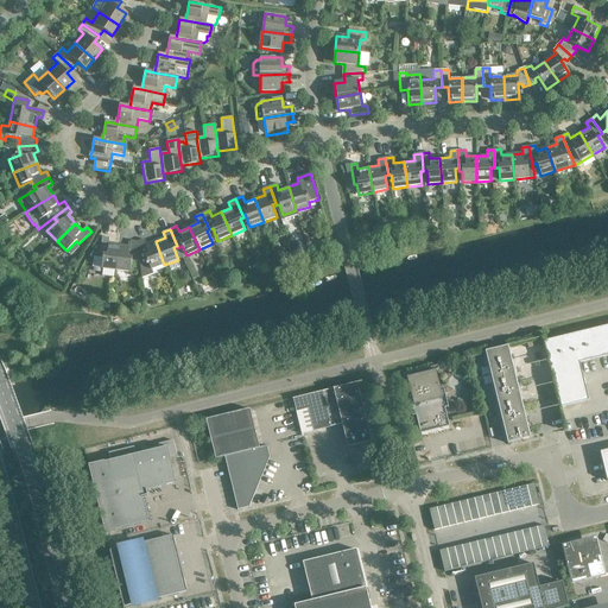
[(101,268),(115,271),(119,246),(108,245),(109,239),(102,238),(100,254),(103,255),(101,268)]
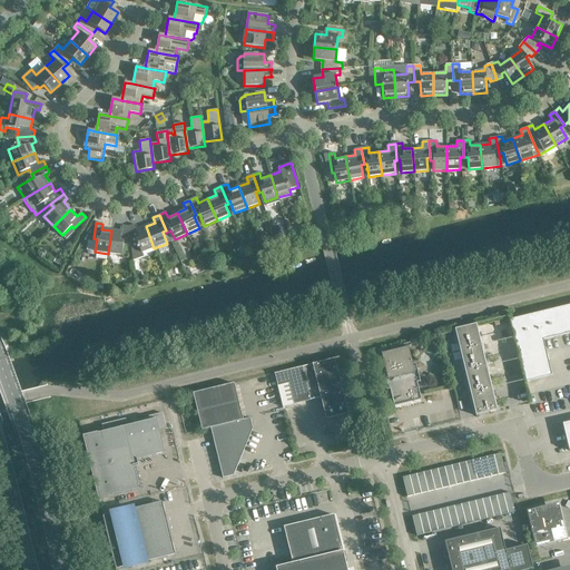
[(128,227),(130,244),(133,261),(143,257),(141,253),(154,248),(146,226),(136,229),(135,225),(128,227)]
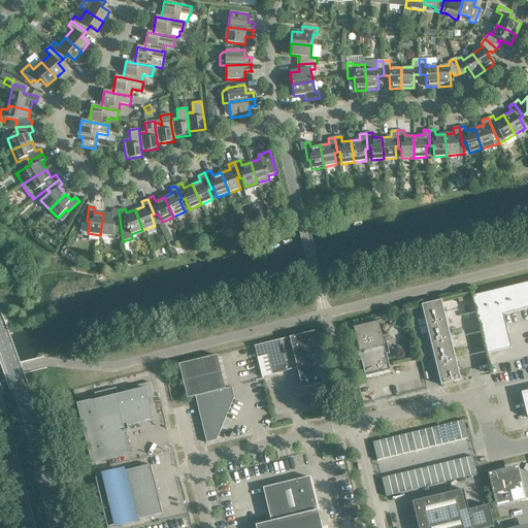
[(112,215),(103,213),(100,235),(113,236),(114,225),(121,226),(119,210),(113,209),(112,215)]
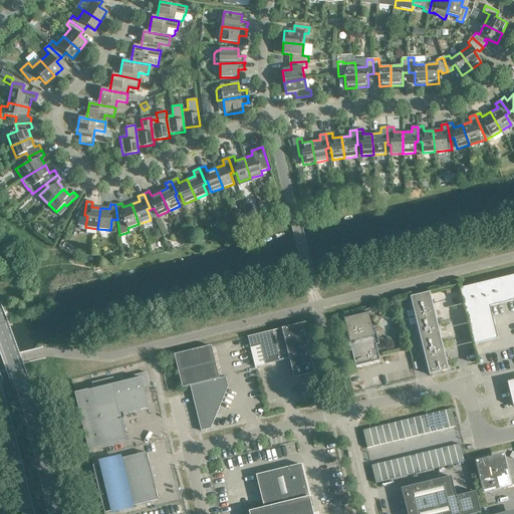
[(252,208),(246,210),(249,218),(255,216),(252,208)]
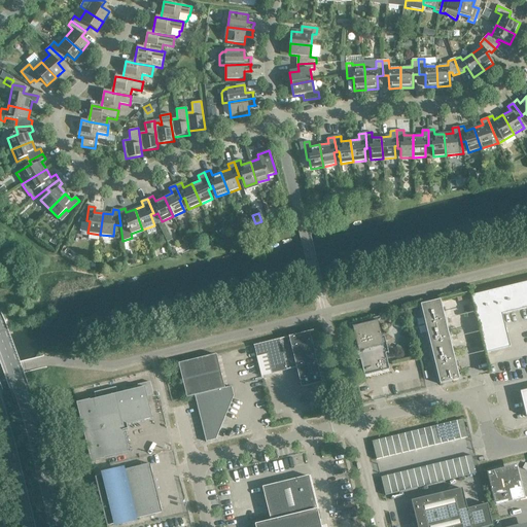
[(81,223),(80,234),(88,235),(89,224),(81,223)]
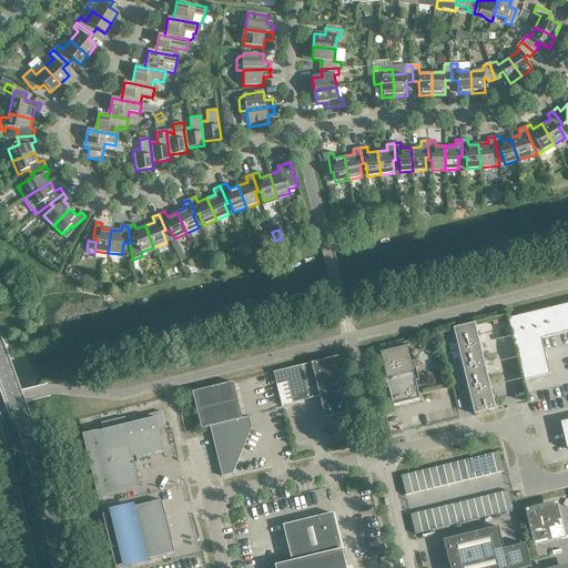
[(567,450),(567,306),(508,321),(524,383),(550,376),(541,341),(567,334),(567,422),(560,425),(567,450)]
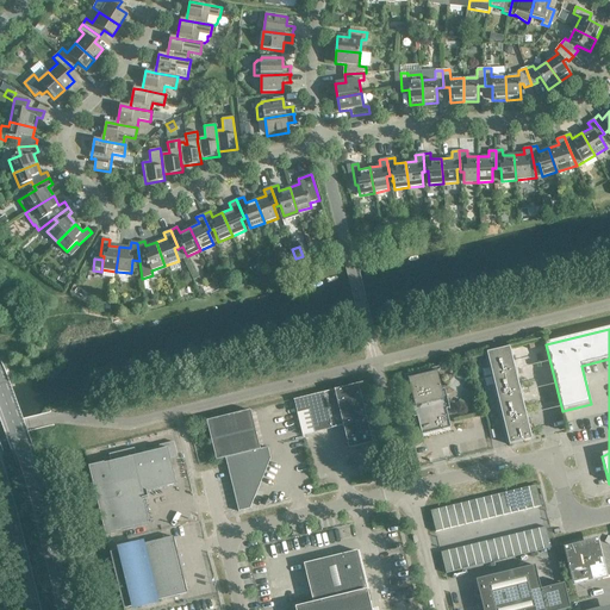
[(514,374),(508,350),(485,355),(490,379),(514,374)]
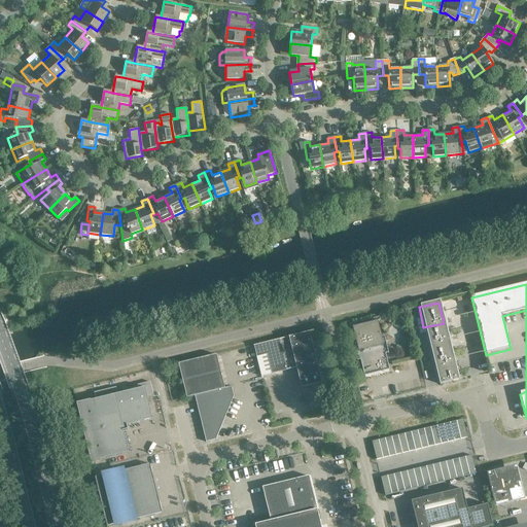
[(377,320),(352,326),(356,343),(353,344),(355,352),(386,345),(384,336),(381,337),(377,320)]
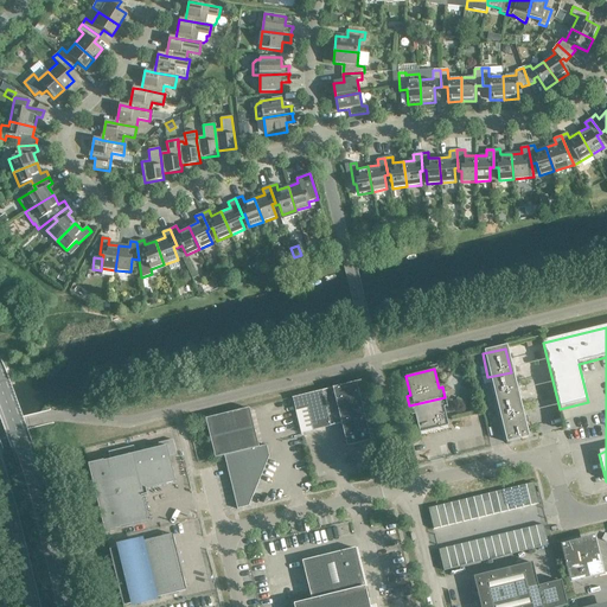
[(517,394),(511,372),(487,377),(493,400),(517,394)]
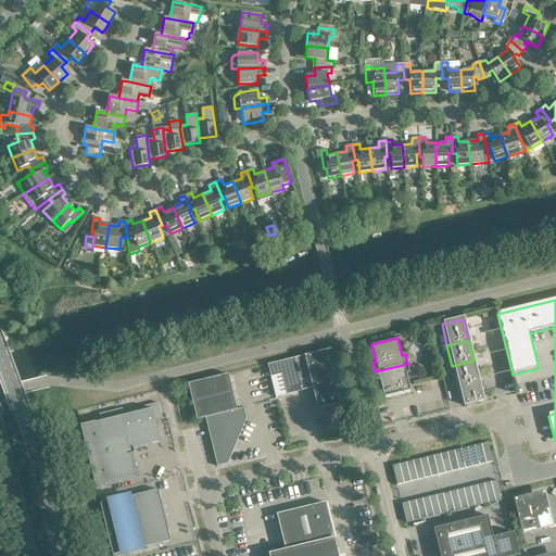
[(369,346),(363,348),(365,357),(371,356),(369,346)]
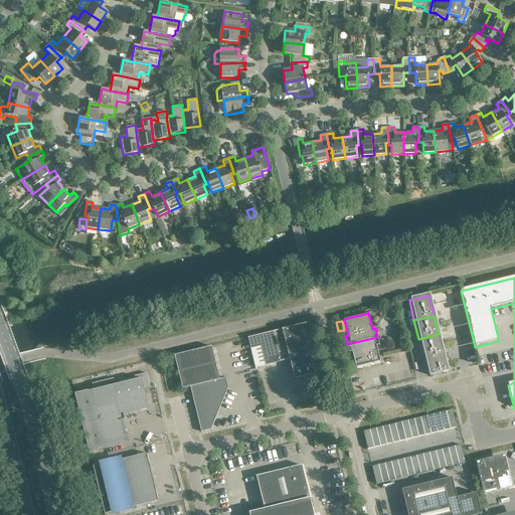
[(306,324),(247,338),(248,338),(250,349),(255,368),(266,365),(290,359),(310,355),(303,325),(307,324),(306,324)]
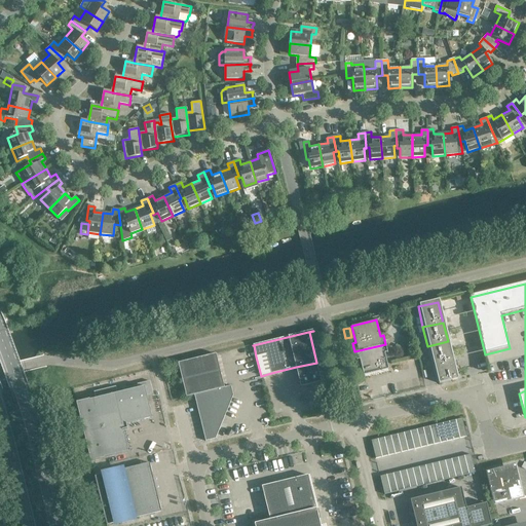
[(452,362),(448,341),(427,346),(431,366),(452,362)]
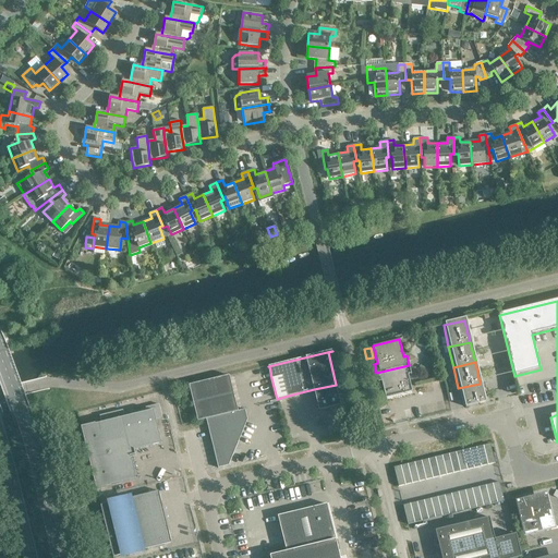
[(409,365),(376,373),(378,383),(381,381),(386,399),(412,392),(408,375),(411,374),(409,365)]
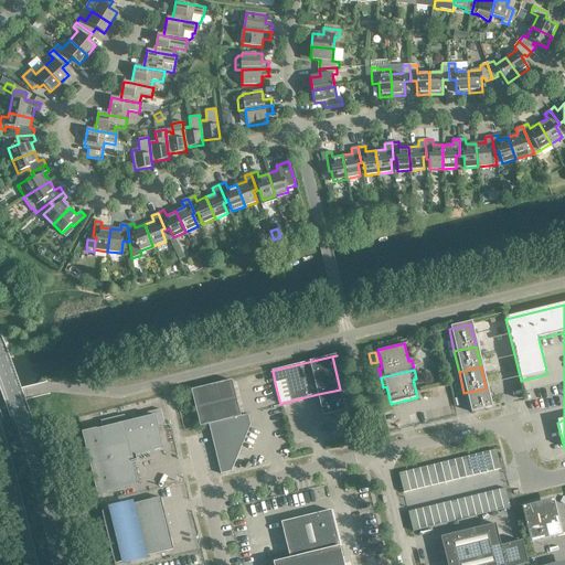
[(241,419),(232,383),(191,393),(200,429),(209,427),(221,477),(231,475),(249,428),(247,417),(241,419)]
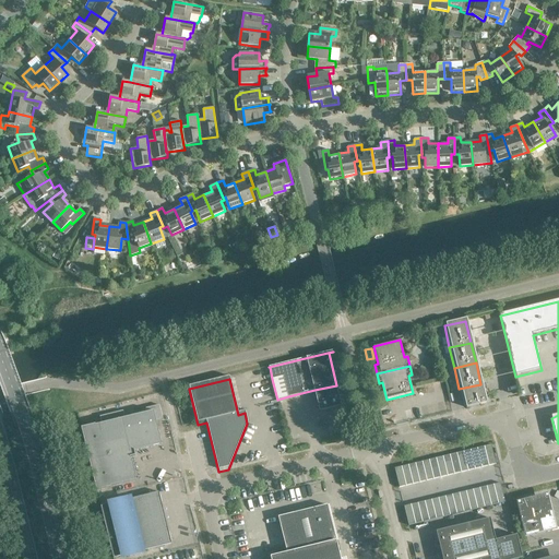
[(487,404),(480,384),(459,389),(466,409),(487,404)]
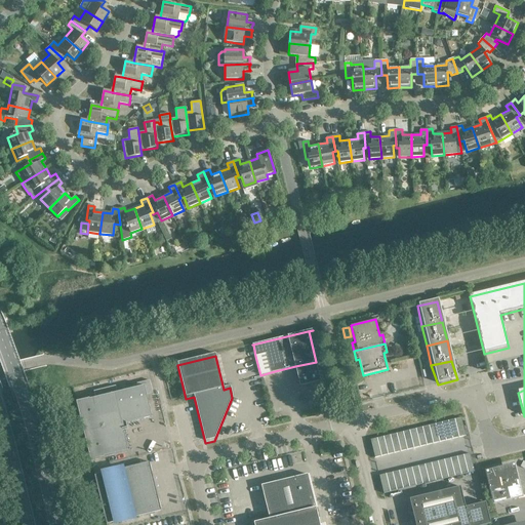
[(321,381),(316,362),(295,366),(300,387),(321,381)]
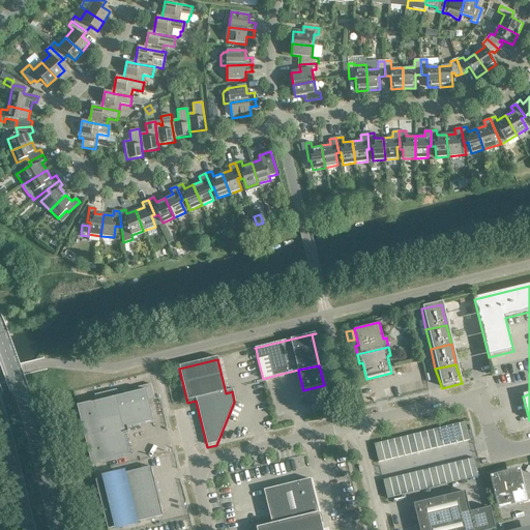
[(96,402),(78,406),(92,464),(129,455),(123,432),(125,429),(153,421),(148,399),(153,396),(150,384),(138,387),(139,391),(114,398),(113,390),(94,394),(96,402)]
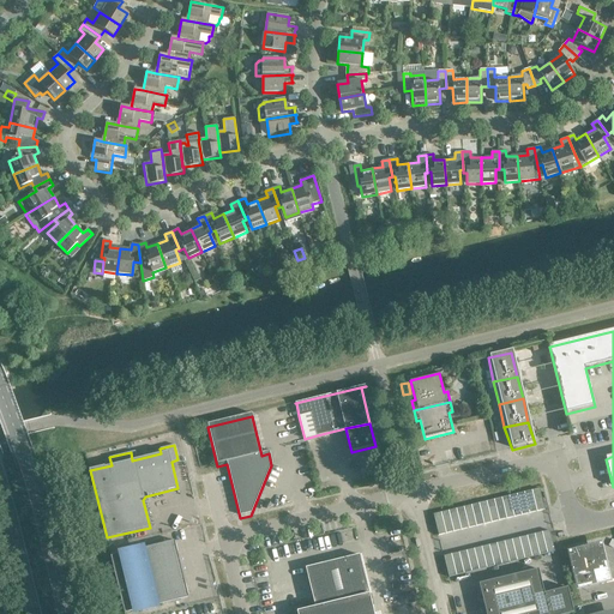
[(534,497),(531,491),(524,493),(529,513),(537,512),(534,497)]
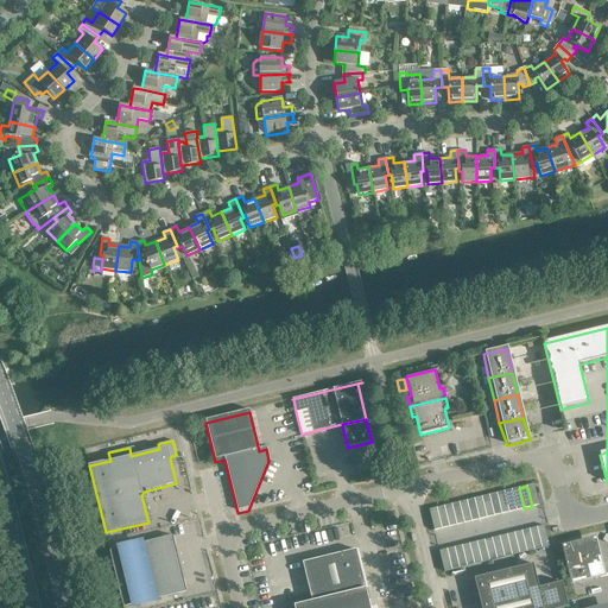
[(517,511),(524,508),(519,488),(512,489),(517,511)]
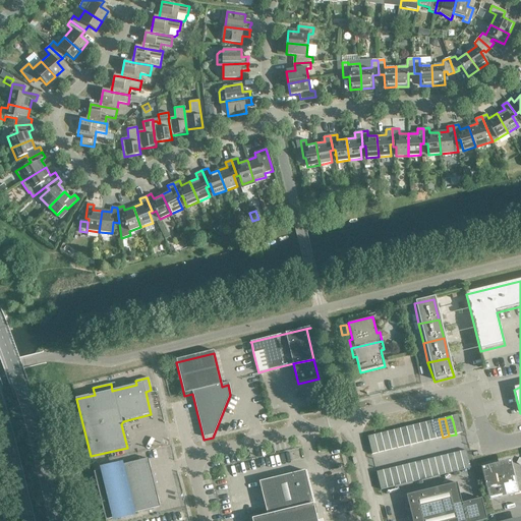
[(439,419),(431,421),(437,439),(443,438),(439,419)]
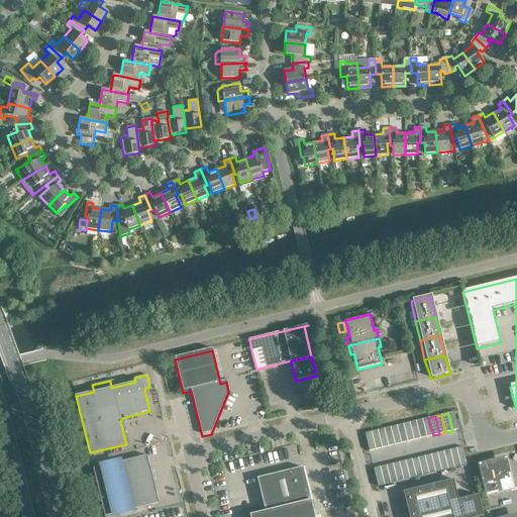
[(451,418),(449,418),(452,431),(458,429),(455,417),(451,418)]
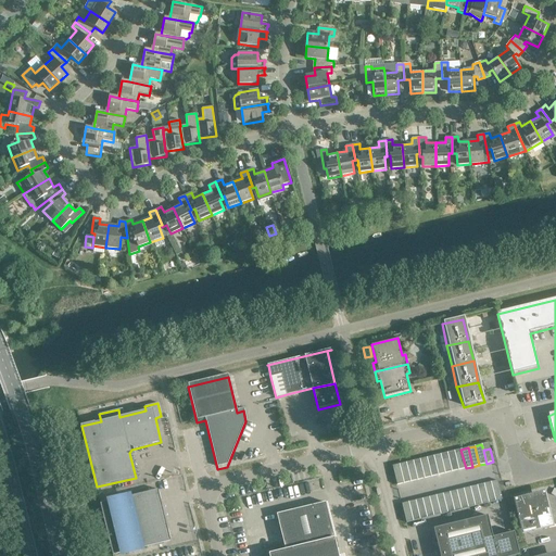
[(460,450),(454,451),(458,470),(466,468),(460,450)]
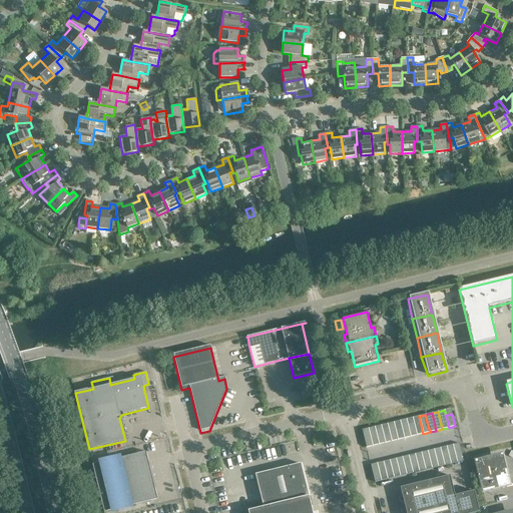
[(419,416),(413,418),(417,435),(423,434),(419,416)]
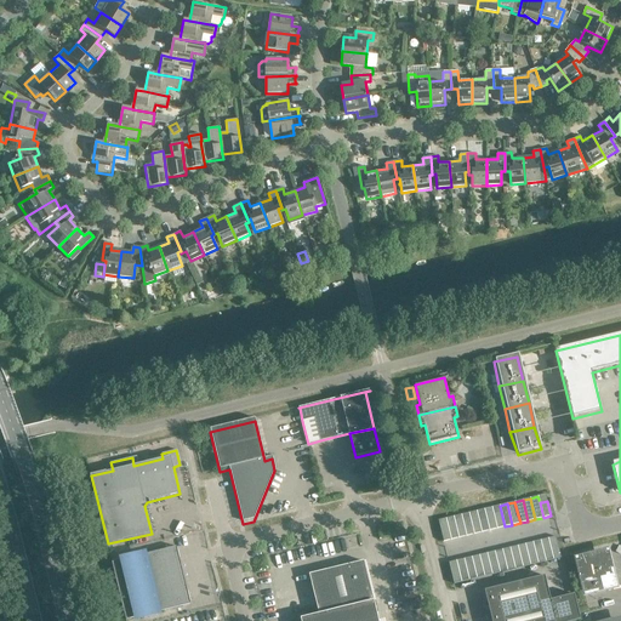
[(500,506),(491,507),(497,529),(505,527),(500,506)]
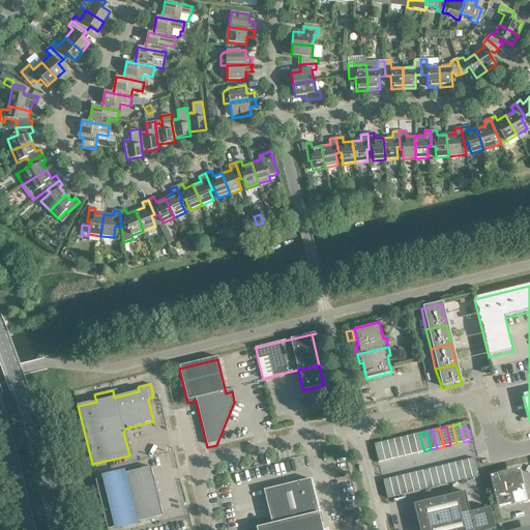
[(419,433),(413,435),(417,452),(424,451),(419,433)]
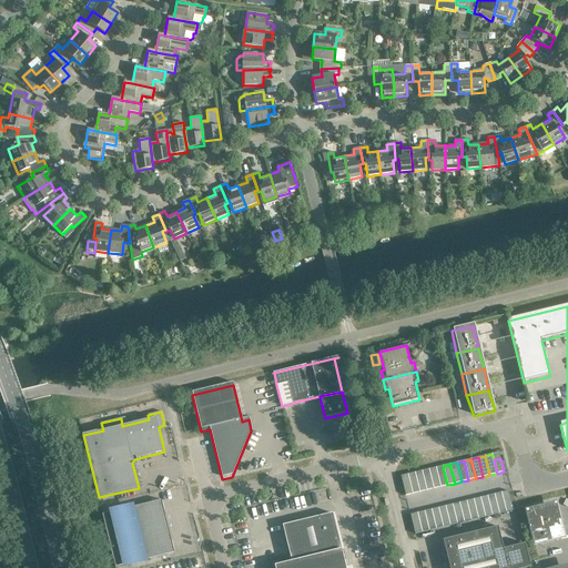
[(443,466),(436,467),(440,487),(447,485),(443,466)]
